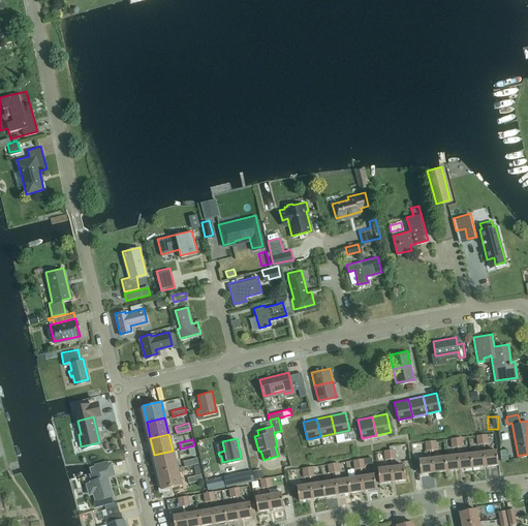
[(483,450),(485,464),(498,463),(496,449),(483,450)]
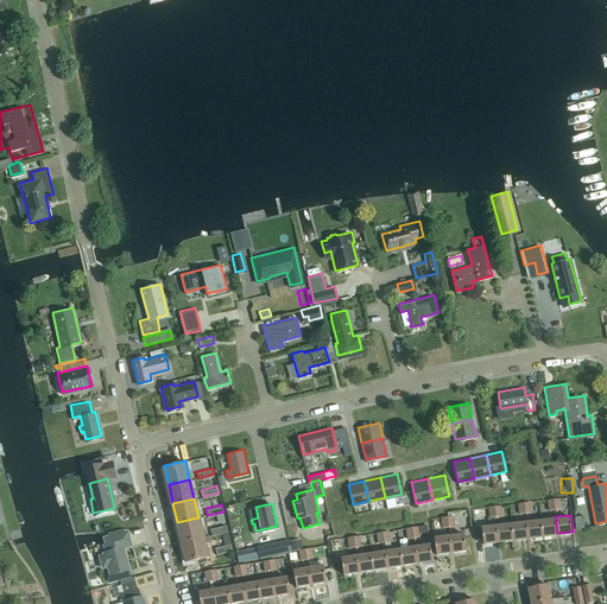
[(557,533),(555,516),(541,519),(543,535),(557,533)]
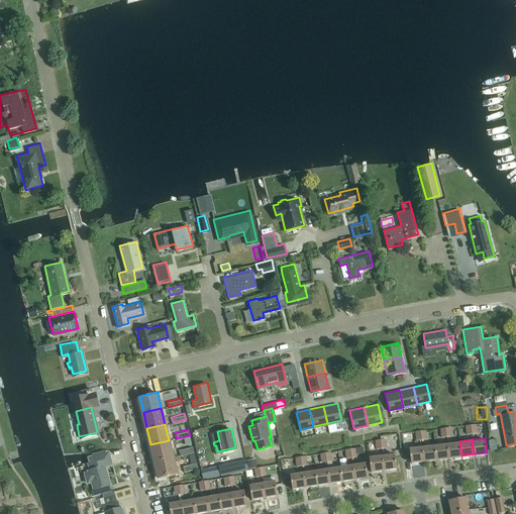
[(155,459),(172,455),(169,440),(150,444),(155,459)]
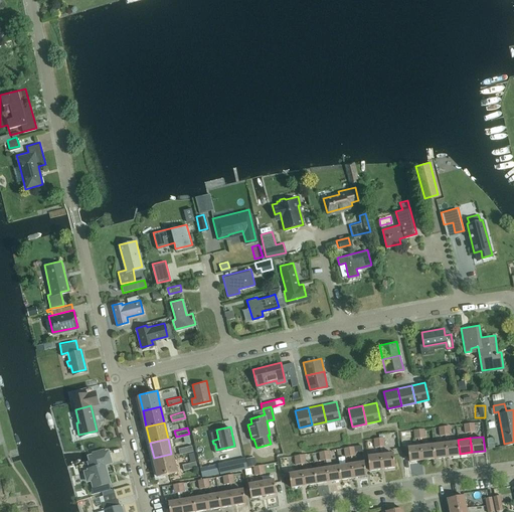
[(445,441),(447,455),(460,454),(458,440),(445,441)]
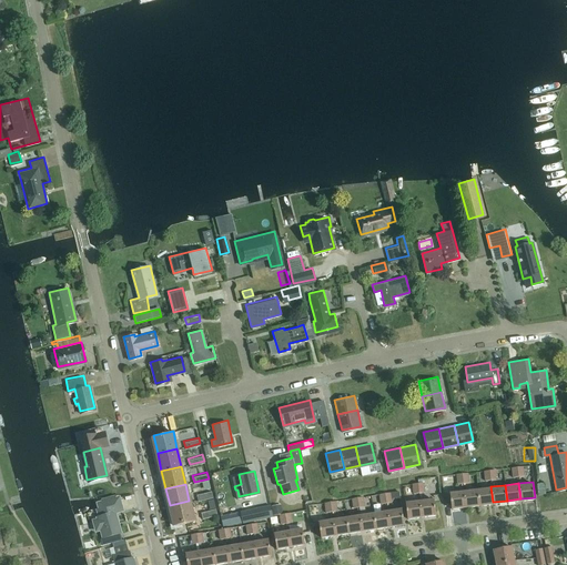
[(490,486),(477,488),(478,504),(493,502),(490,486)]
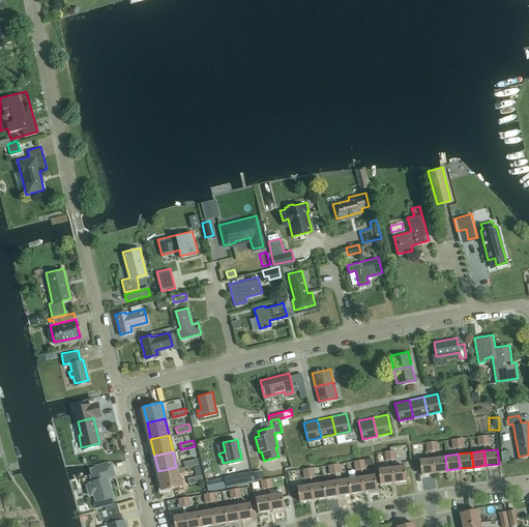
[(432,457),(434,471),(446,470),(445,456),(432,457)]
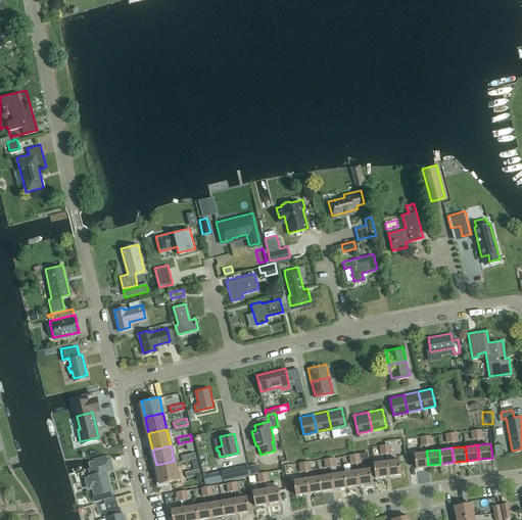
[(194,451),(181,454),(182,459),(196,456),(194,451)]
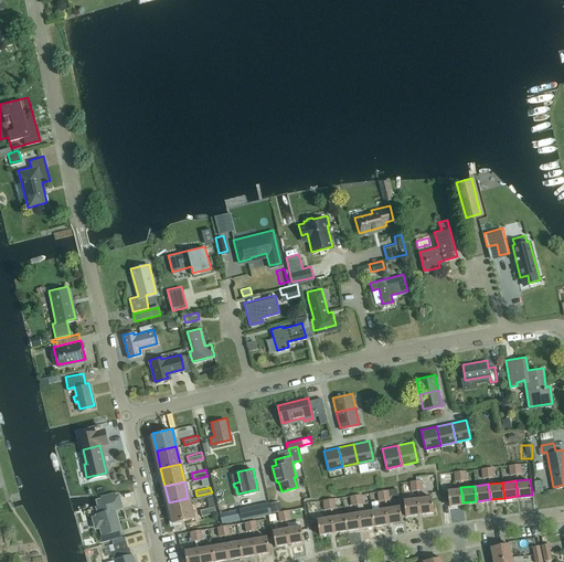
[(463,502),(460,487),(447,488),(447,490),(447,495),(448,505),(463,502)]
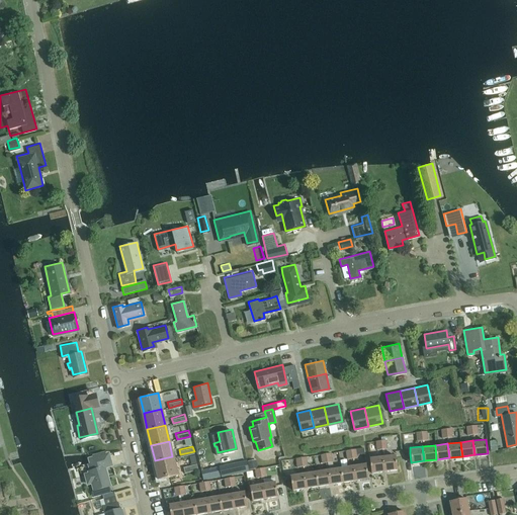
[(107,451),(105,451),(104,448),(91,451),(92,454),(87,455),(90,467),(88,468),(88,469),(82,471),(86,484),(92,482),(93,488),(109,484),(103,464),(111,462),(107,451)]
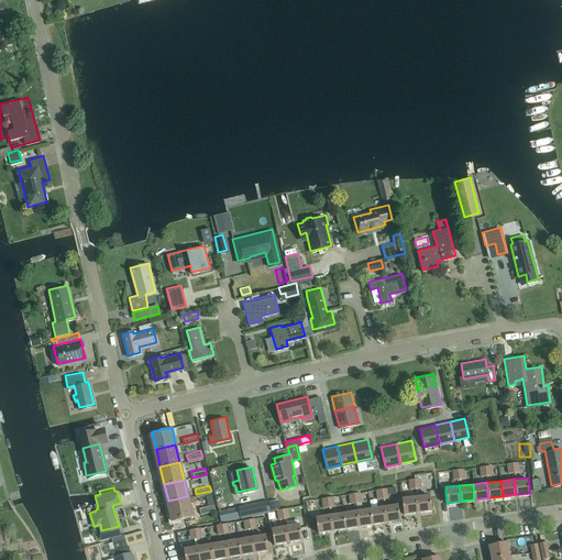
[(416,495),(417,511),(431,508),(430,494),(416,495)]
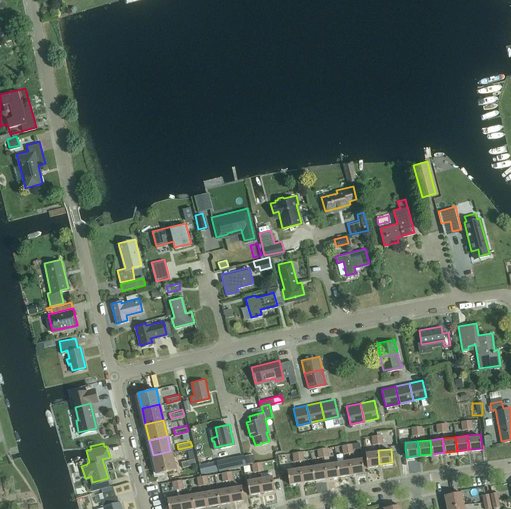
[(379,464),(378,450),(365,451),(367,465),(379,464)]
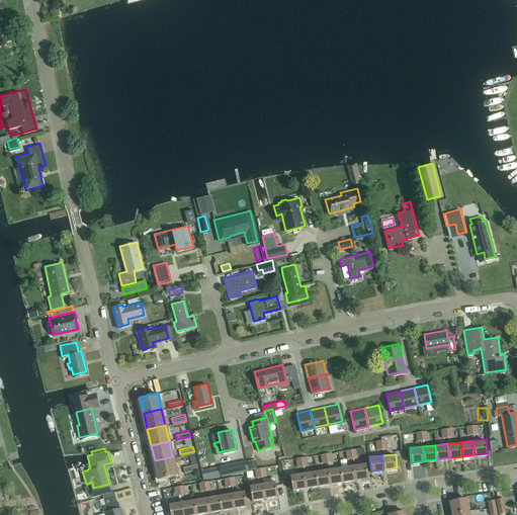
[(172,456),(155,460),(158,477),(176,473),(172,456)]
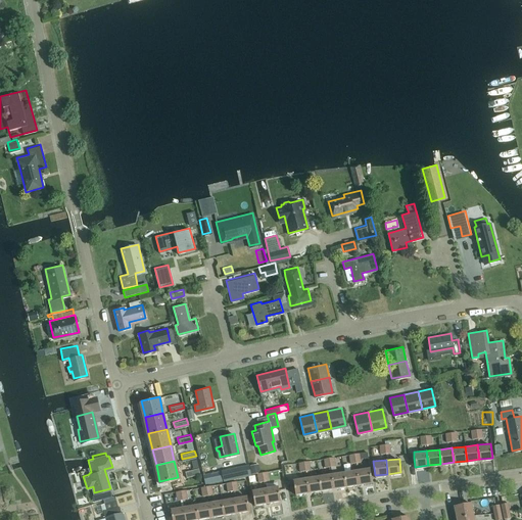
[(223,479),(243,474),(241,465),(221,469),(223,479)]
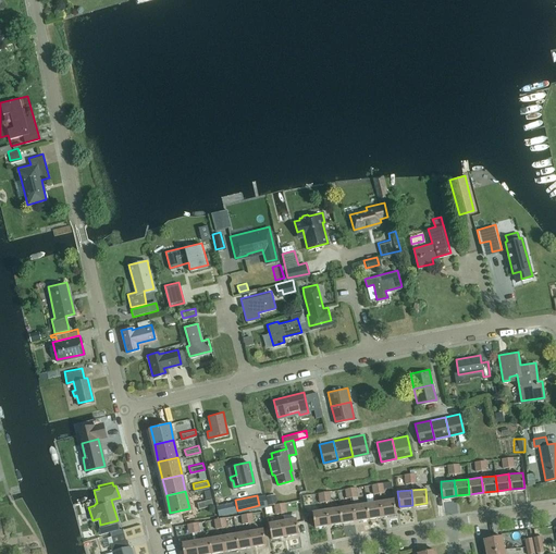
[(211,497),(197,501),(198,506),(212,503),(211,497)]
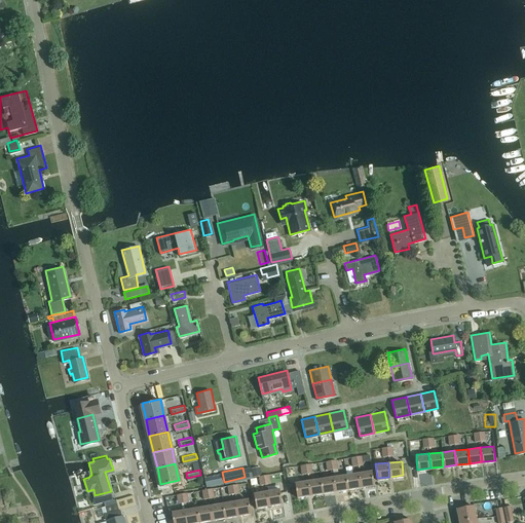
[(359,472),(361,486),(374,484),(371,470),(359,472)]
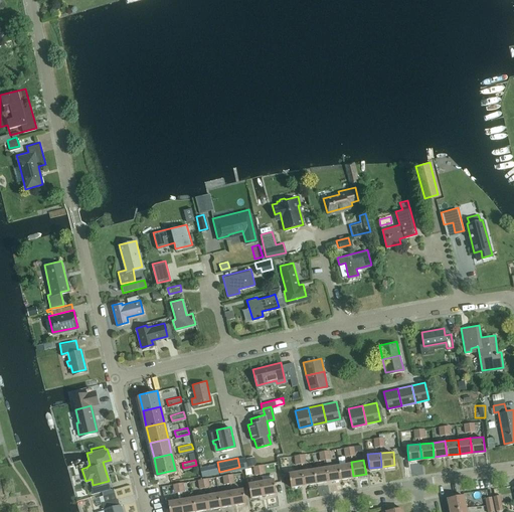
[(338,464),(341,478),(353,476),(351,462),(338,464)]
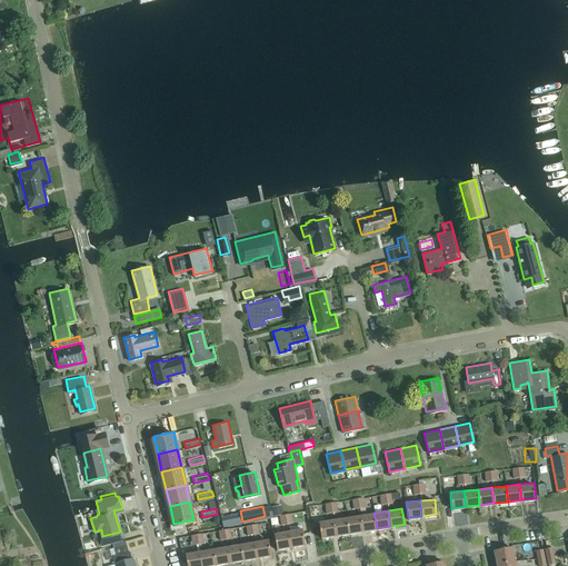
[(362,530),(377,528),(374,513),(360,515),(362,530)]
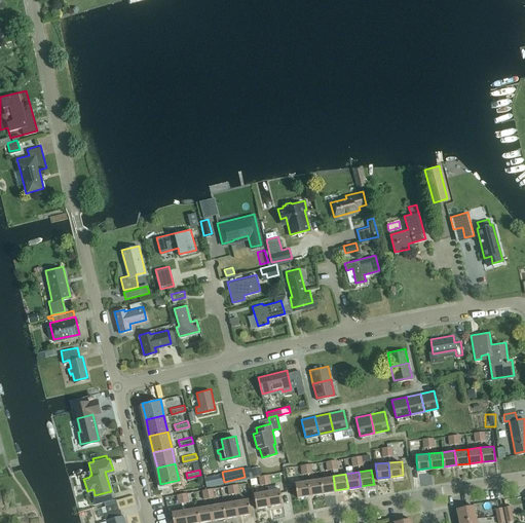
[(333,476),(321,478),(323,492),(335,490),(333,476)]
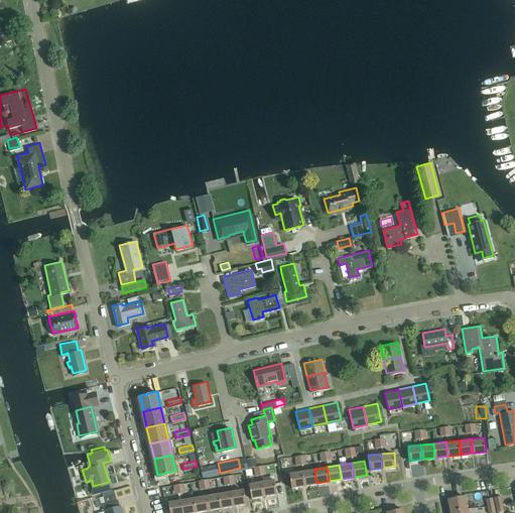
[(301,471),(303,485),(316,483),(314,469),(301,471)]
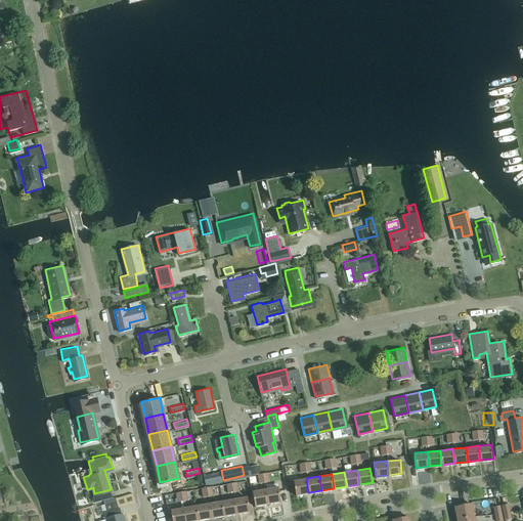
[(308,492),(306,478),(294,479),(296,493),(308,492)]
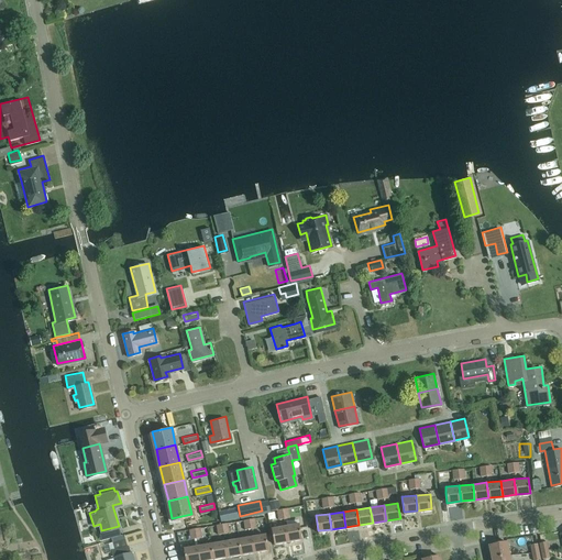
[(285,525),(288,539),(301,537),(299,523),(285,525)]
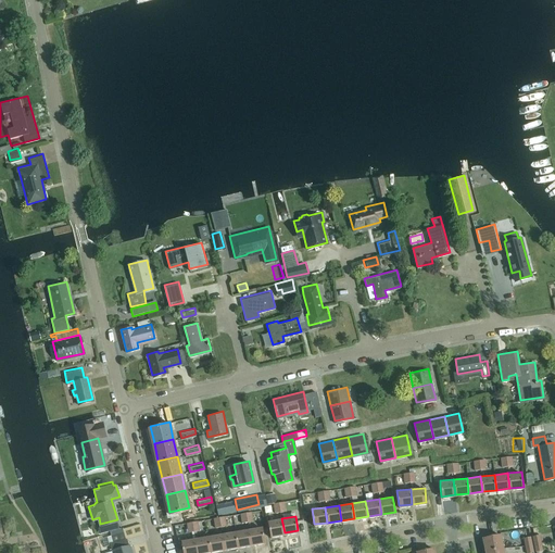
[(285,532),(281,518),(268,520),(270,535),(285,532)]
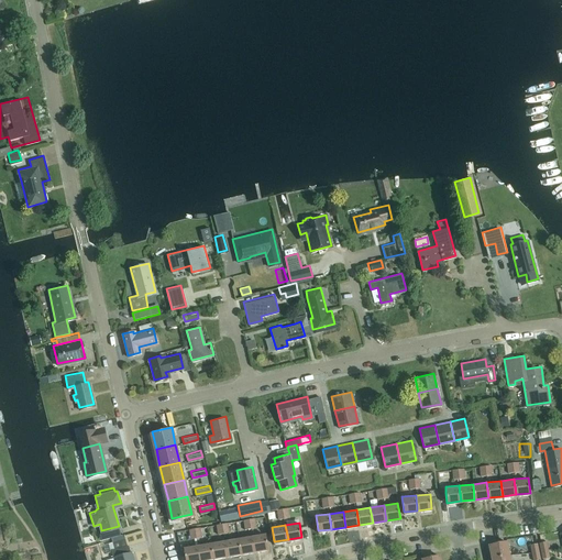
[(110,536),(113,547),(127,544),(124,537),(123,531),(110,536)]
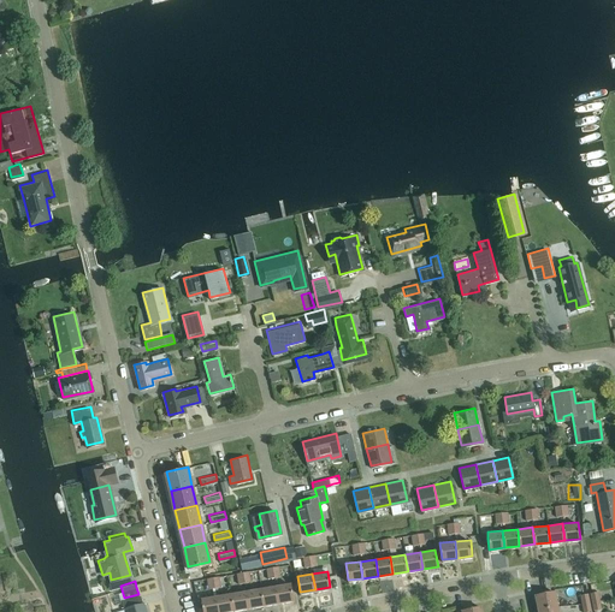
[(276,584),(278,601),(294,599),(290,582),(276,584)]
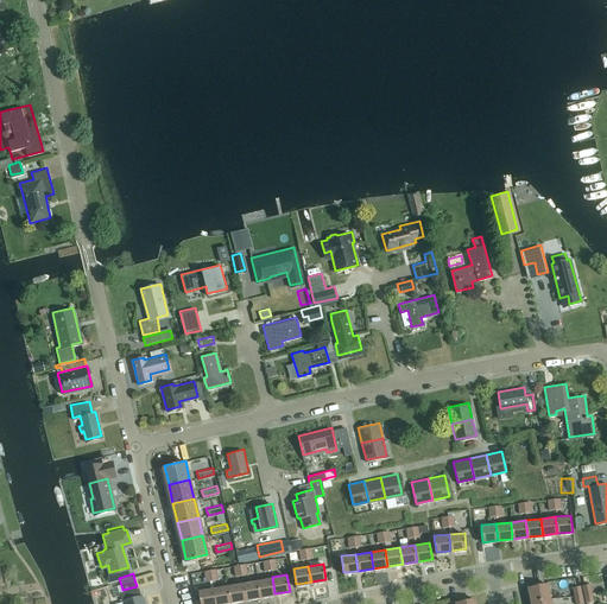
[(257,580),(260,596),(274,593),(272,577),(257,580)]
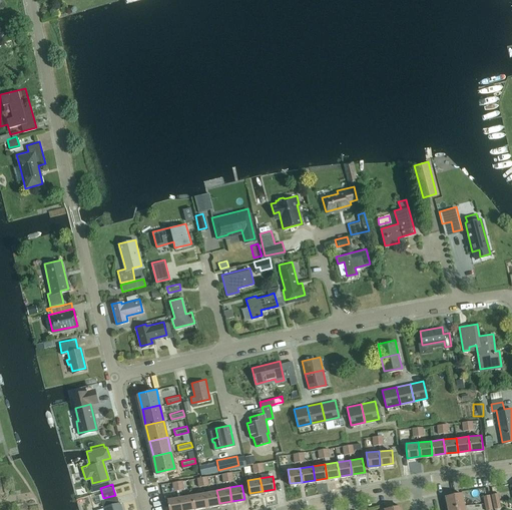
[(204,492),(206,505),(219,503),(216,490),(204,492)]
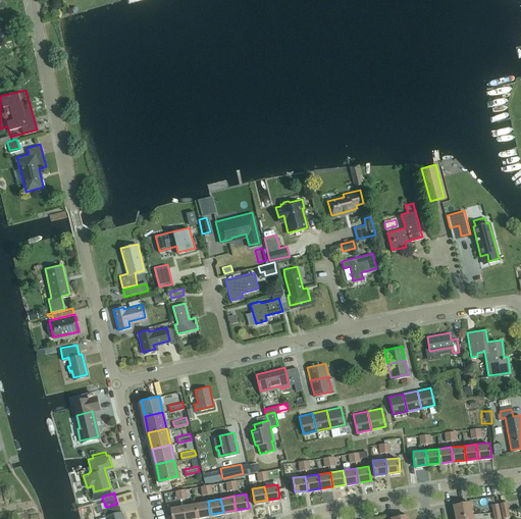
[(196,503),(198,517),(210,514),(208,501),(196,503)]
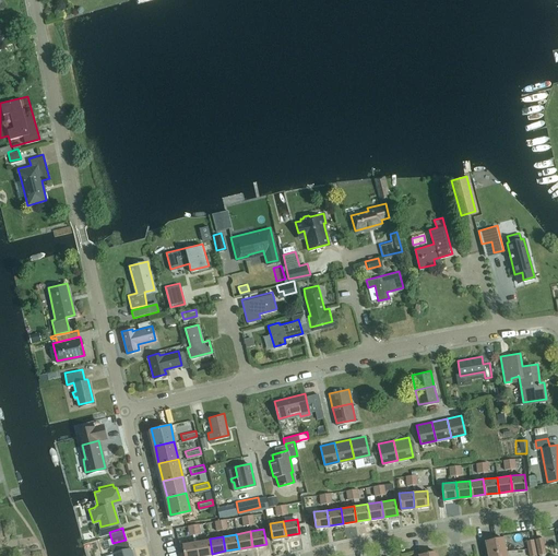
[(485,540),(487,553),(505,549),(502,536),(485,540)]
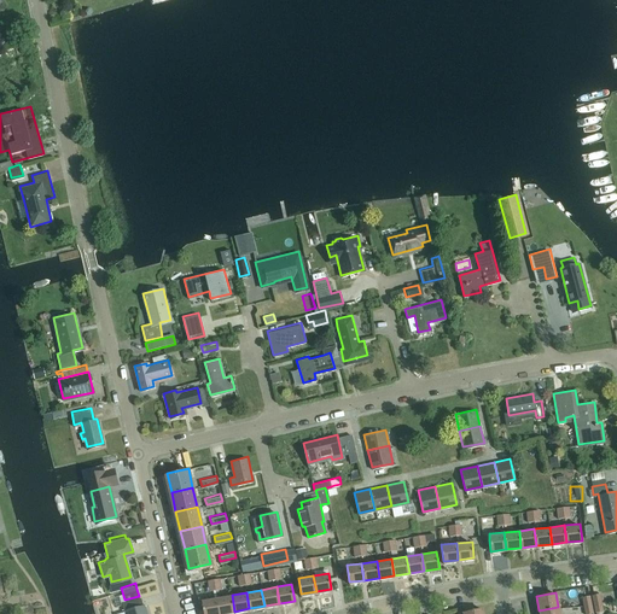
[(216,597),(219,613),(234,612),(232,595),(216,597)]
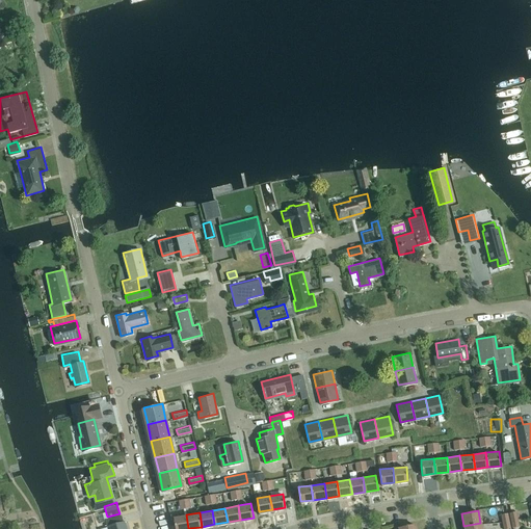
[(186,528),(188,528),(186,514),(174,517),(175,528),(186,528)]
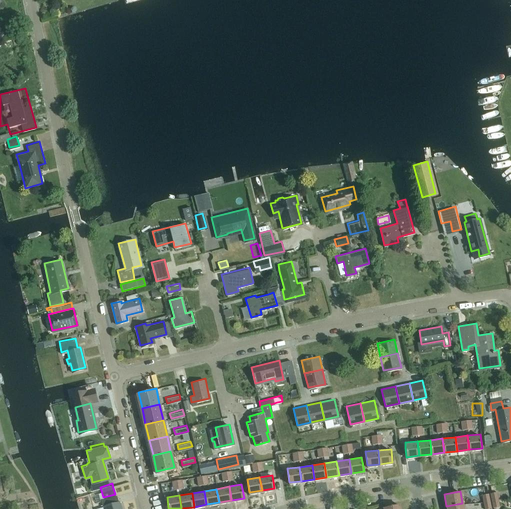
[(118,500),(102,504),(102,508),(122,508),(120,499),(118,500)]
